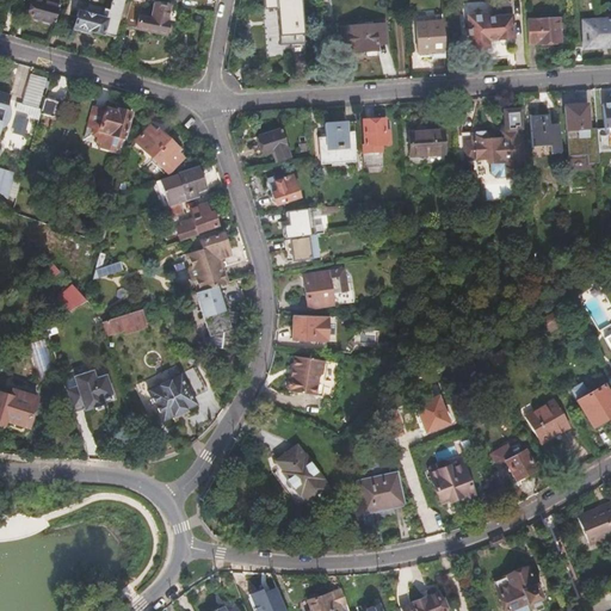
[(30,0),(26,17),(51,24),(57,0),(30,0)]
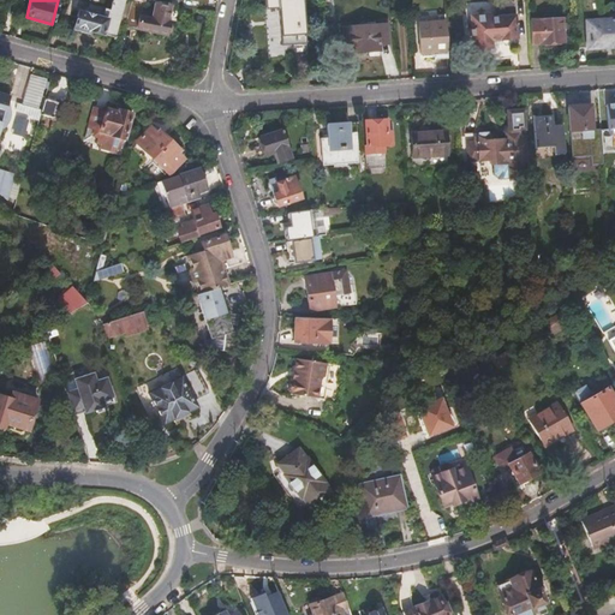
[(75,27),(115,37),(124,0),(111,0),(109,10),(89,5),(87,15),(78,12),(75,27)]
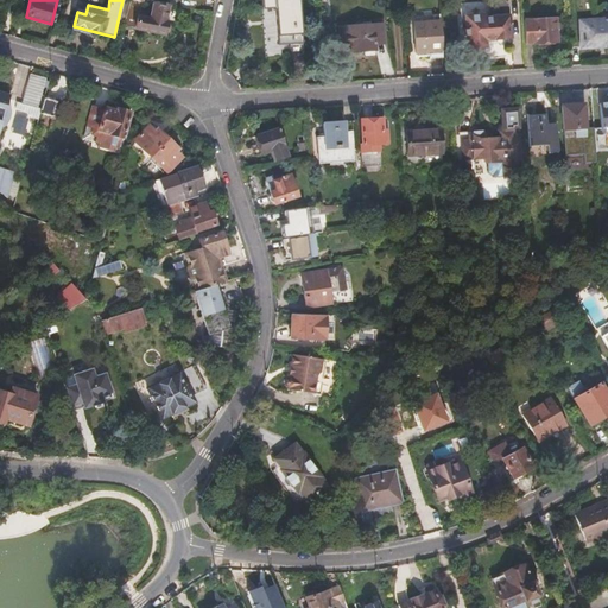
[(141,2),(141,0),(128,0),(122,25),(141,30),(164,33),(166,23),(164,21),(168,6),(153,4),(150,19),(135,17),(139,2),(141,2)]
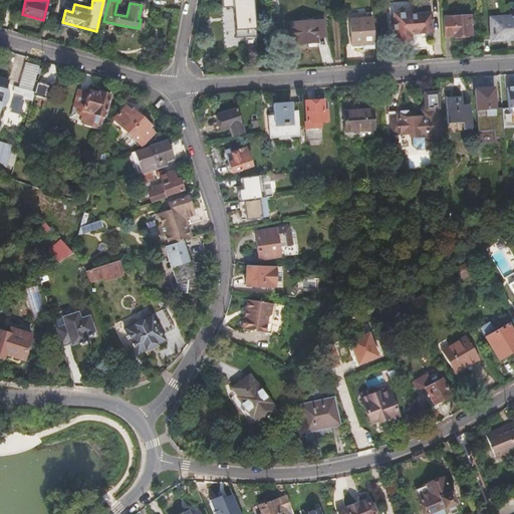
[(255,36),(251,0),(232,0),(236,37),(255,36)]
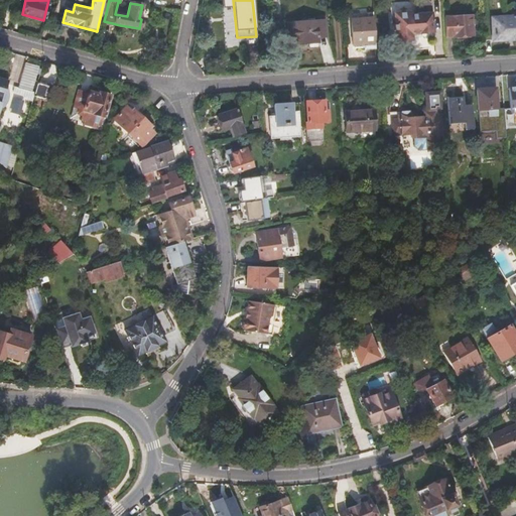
[(413,0),(415,14),(409,14),(409,11),(394,12),(396,41),(411,39),(411,33),(431,32),(428,0),(413,0)]
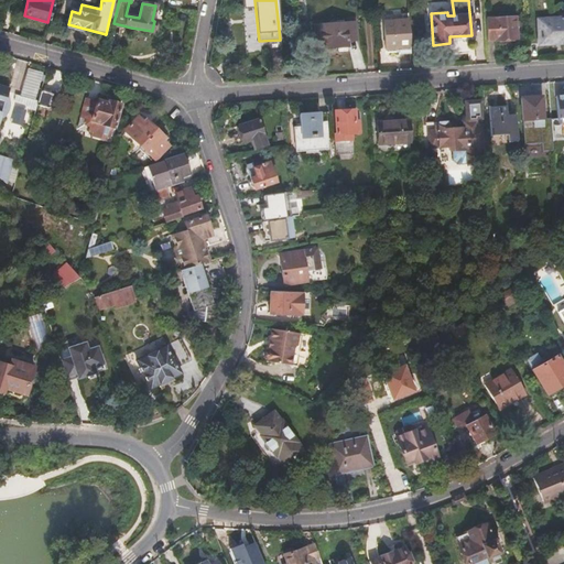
[(485,19),(486,41),(516,39),(514,17),(485,19)]
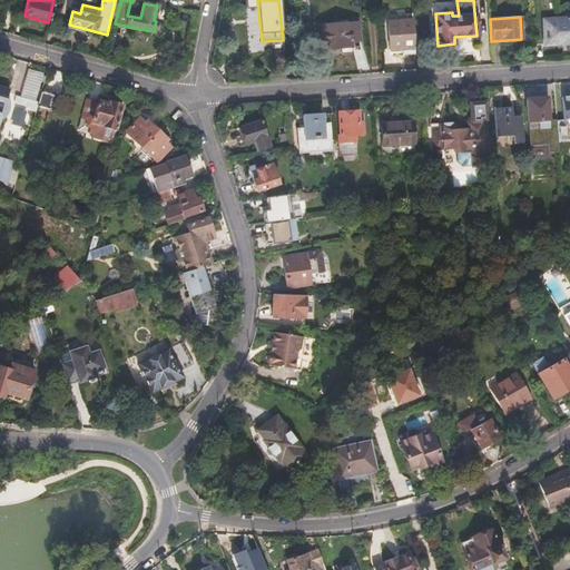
[(544,43),(569,41),(569,18),(566,19),(566,25),(544,26),(544,43)]
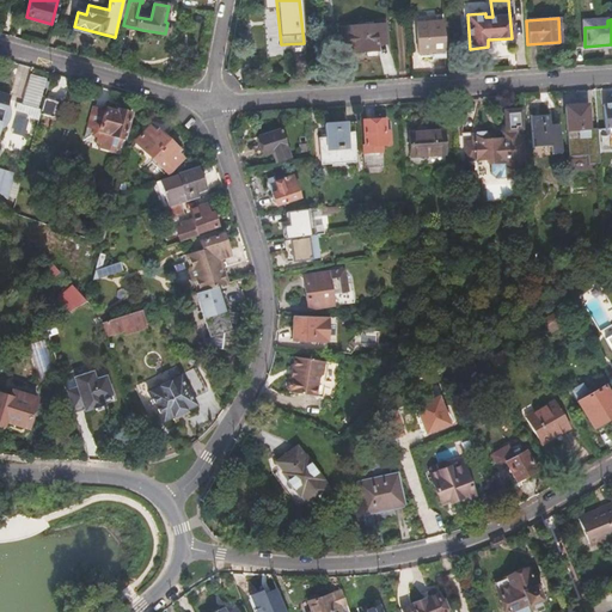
[(418,53),(444,51),(441,20),(436,20),(416,22),(418,53)]
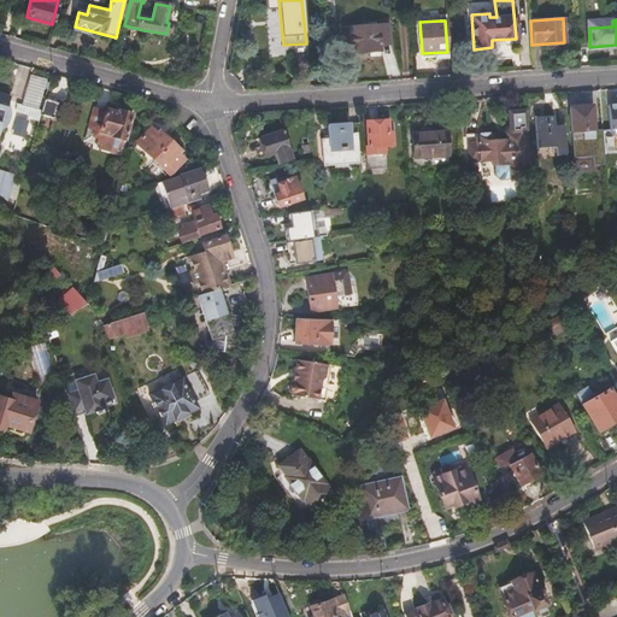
[(388,43),(387,24),(345,28),(345,43),(352,43),(352,52),(369,51),(369,56),(378,54),(378,50),(380,50),(380,45),(388,43)]
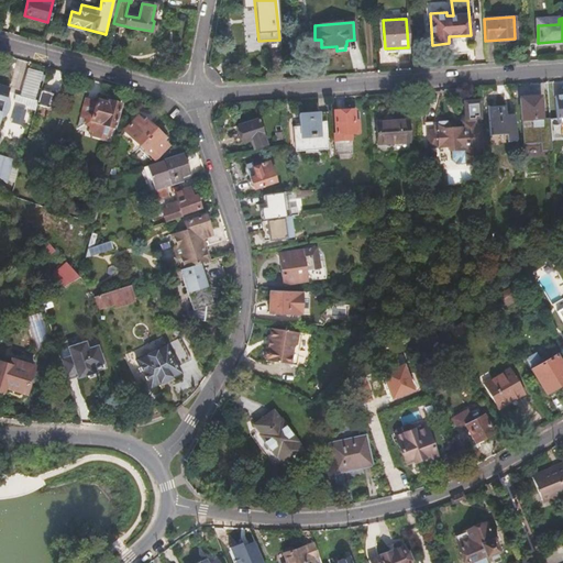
[(37,86),(41,73),(29,68),(24,81),(37,86)]
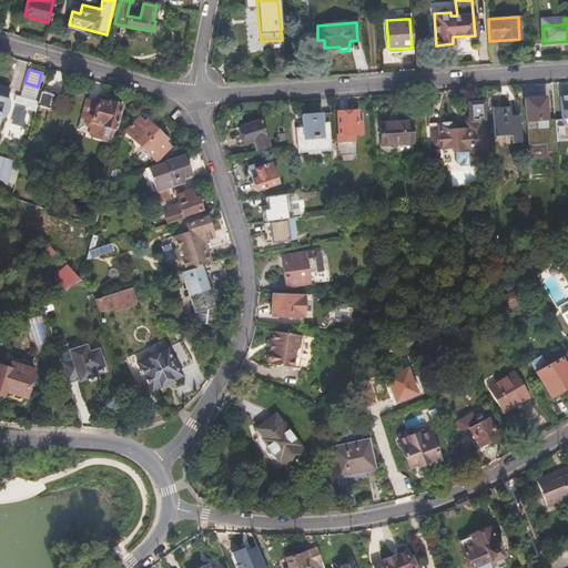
[(53,94),(41,91),(36,109),(49,112),(53,94)]
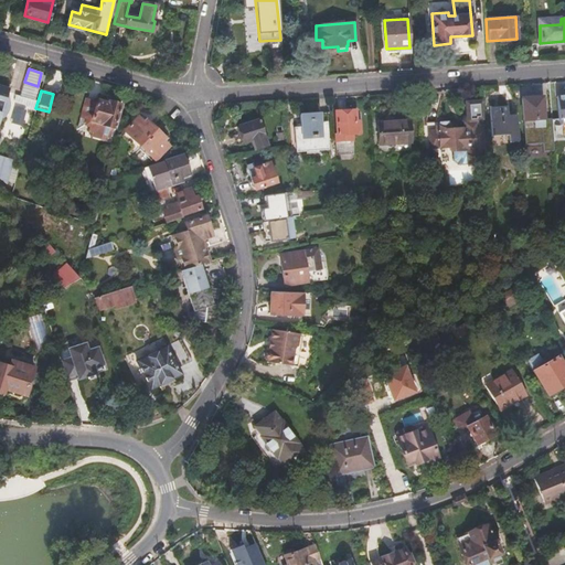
[(564,95),(555,96),(557,119),(558,124),(551,124),(551,125),(552,139),(562,138),(562,134),(564,132),(564,95)]
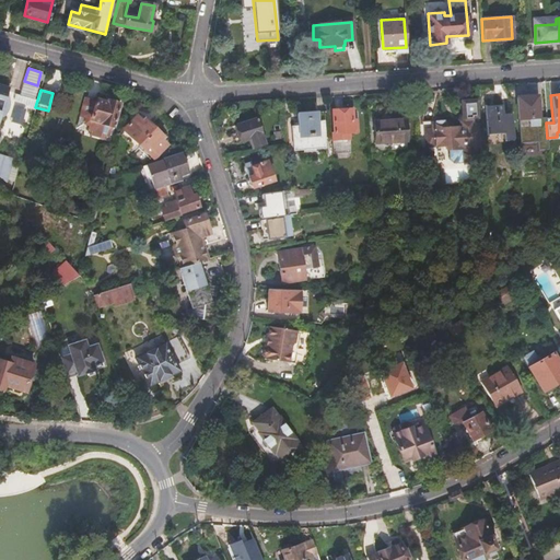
[(518,119),(538,118),(536,95),(516,96),(518,119)]
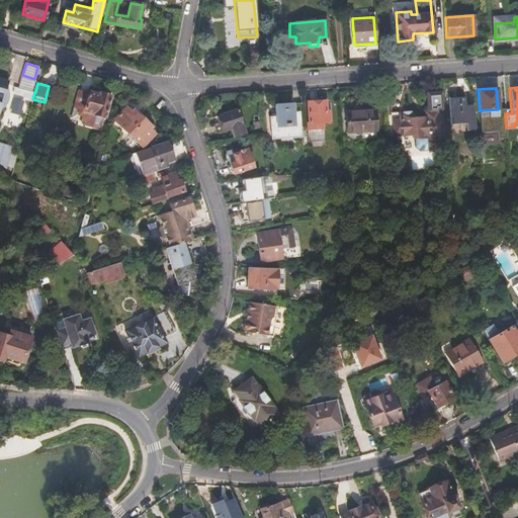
[(88,93),(81,91),(78,90),(74,106),(76,106),(84,109),(88,93)]
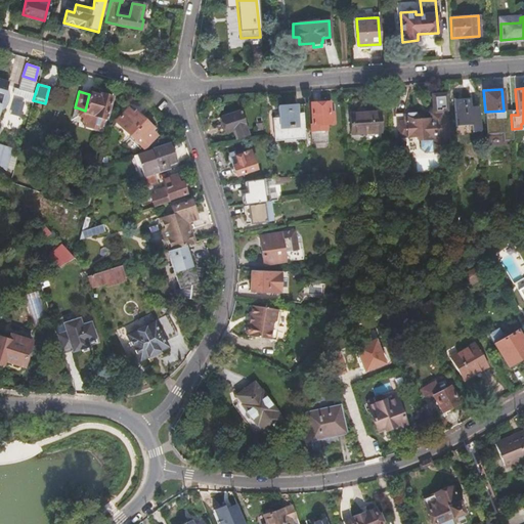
[(90,92),(89,94),(85,111),(105,118),(112,96),(100,93),(100,95),(90,92)]
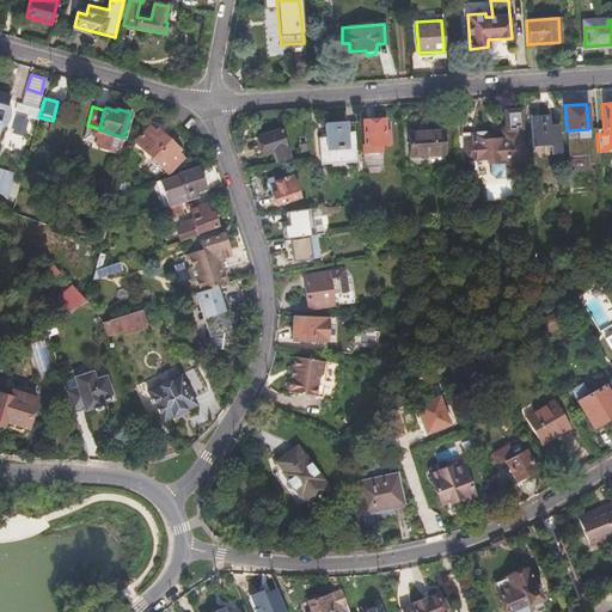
[(560,151),(558,124),(550,124),(549,114),(528,115),(530,145),(550,144),(550,152),(560,151)]
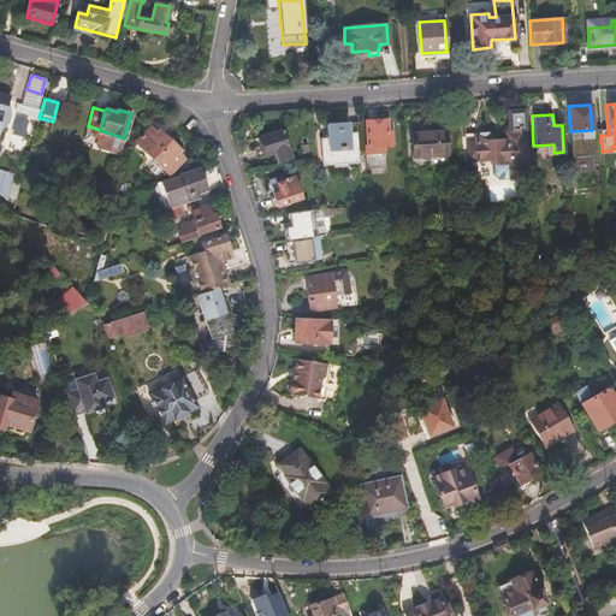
[(367,169),(386,167),(385,146),(392,146),(391,131),(389,131),(388,120),(363,122),(367,169)]
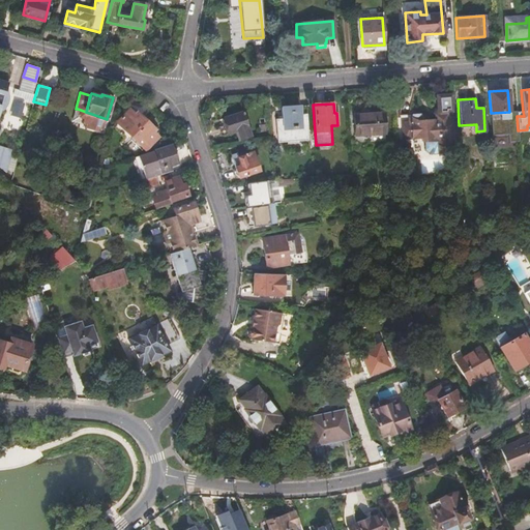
[(313,117),(312,105),(281,107),(282,119),(276,119),(277,143),(308,140),(307,117),(313,117)]
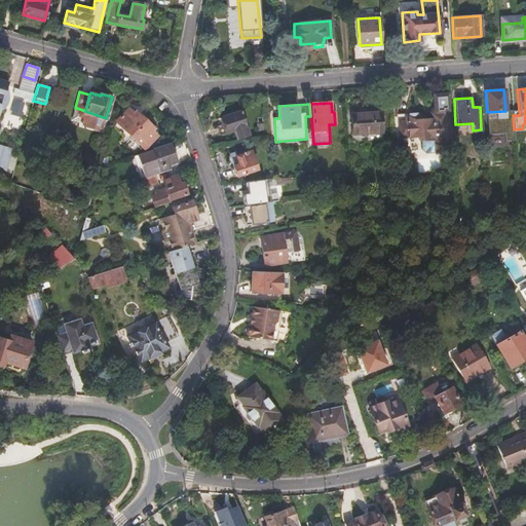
[(130,136),(145,120),(136,111),(134,113),(129,108),(116,121),(130,136)]
